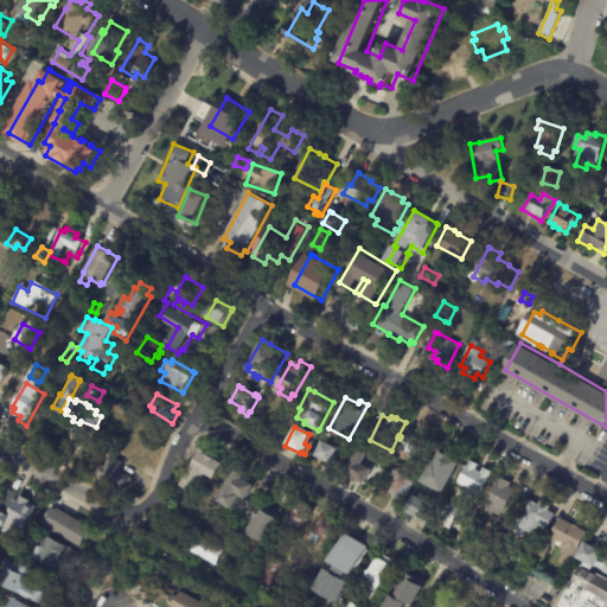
[(421,442),(427,445),(419,459),(400,449),(408,435),(421,442)]
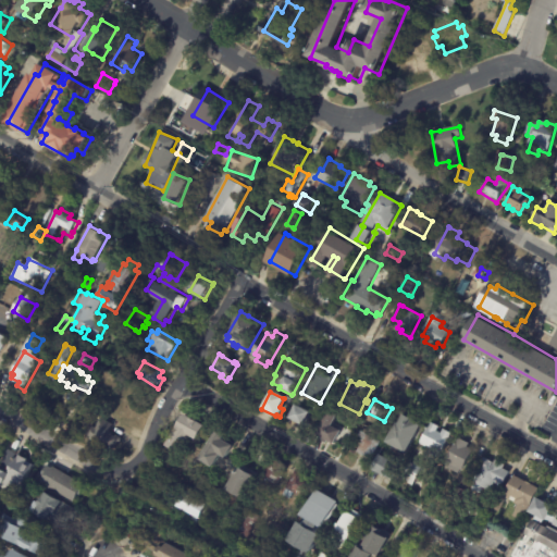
[(301,425),(288,419),(295,406),(309,412),(305,423),(309,425),(308,429),(301,425)]
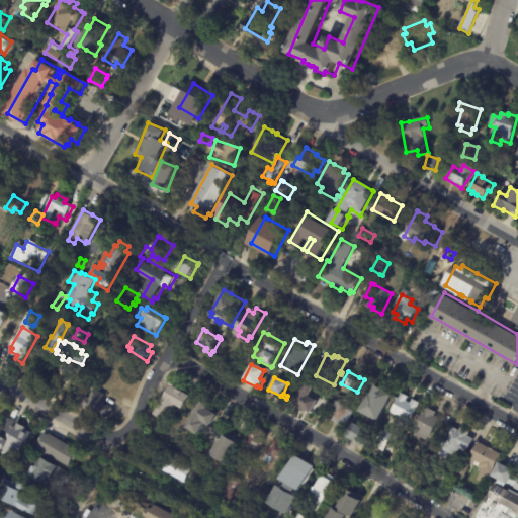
[(306,382),(314,386),(309,398),(317,402),(311,415),(305,412),(304,413),(298,411),(299,409),(294,406),(306,382)]
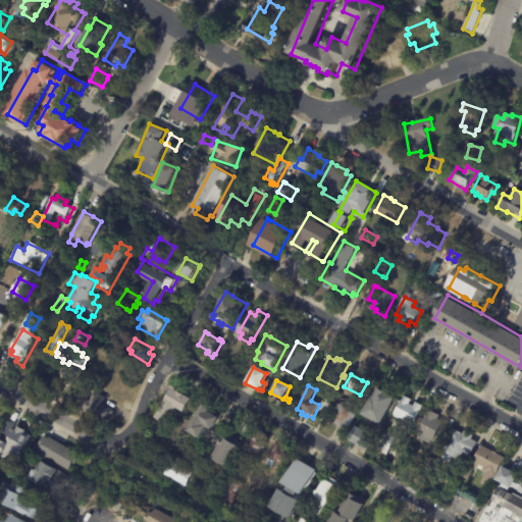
[(186,407),(184,411),(178,408),(168,424),(156,416),(172,387),(191,398),(186,407)]
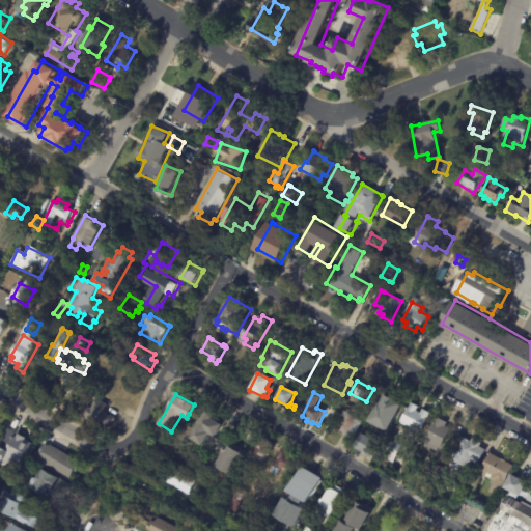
[(389,398),(402,406),(388,434),(368,423),(379,403),(381,404),(385,396),(389,398)]
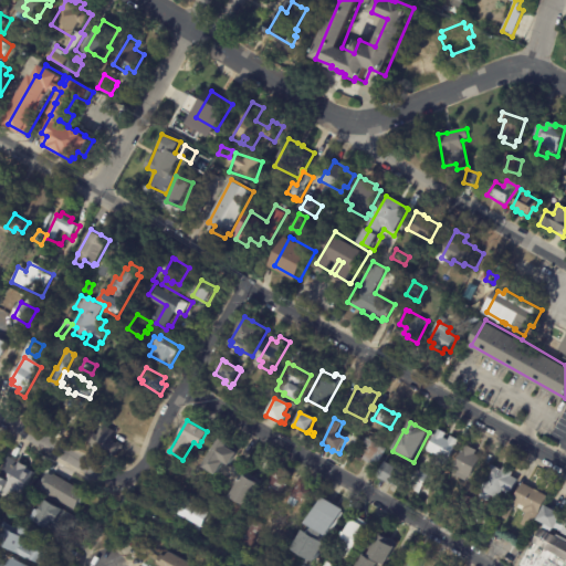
[(114,432),(111,439),(114,440),(113,442),(116,444),(117,442),(124,447),(121,452),(118,451),(114,459),(103,452),(102,454),(90,447),(102,426),(114,432)]
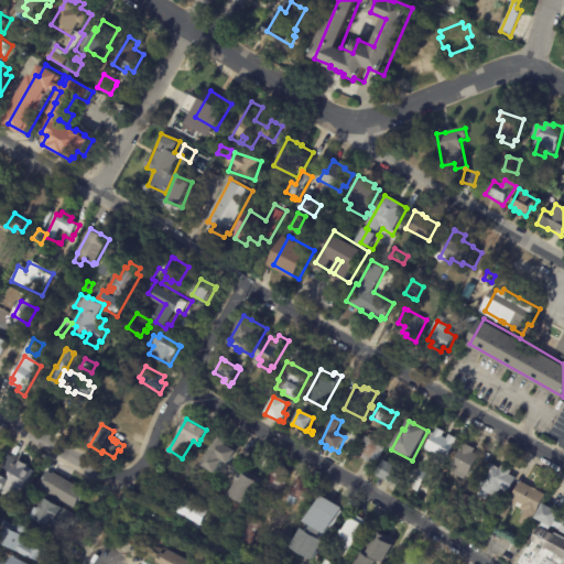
[(444,437),(447,440),(449,435),(458,440),(445,465),(436,461),(438,456),(432,453),(431,454),(425,451),(426,449),(425,449),(436,429),(445,433),(443,437),(444,437)]
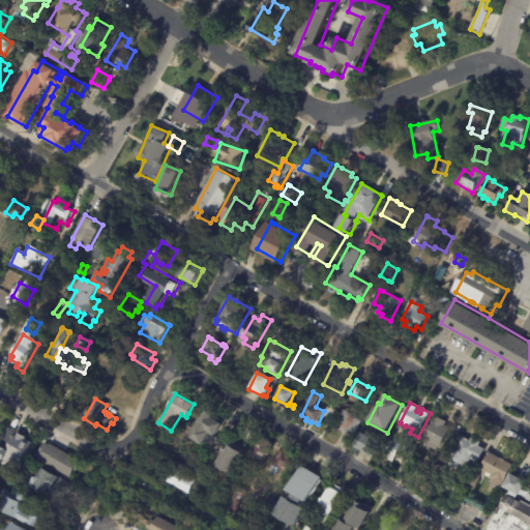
[(213,414),(211,417),(222,423),(214,435),(209,432),(202,444),(189,436),(206,410),(213,414)]
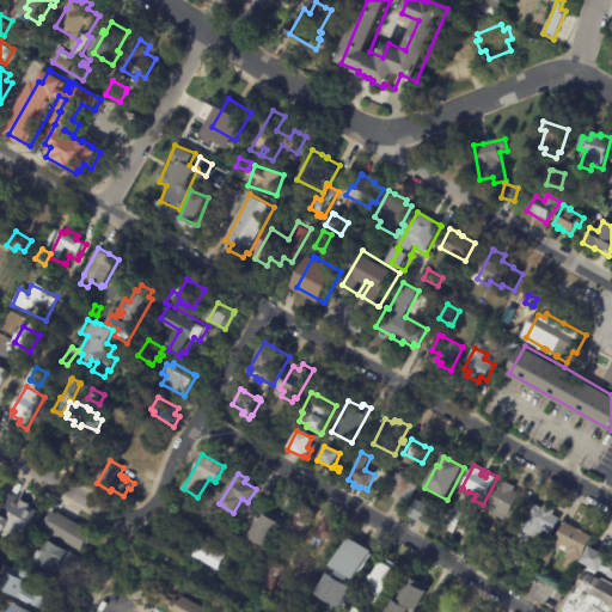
[(397,475),(402,477),(402,478),(417,487),(408,506),(391,497),(398,483),(392,479),(396,475),(397,475)]
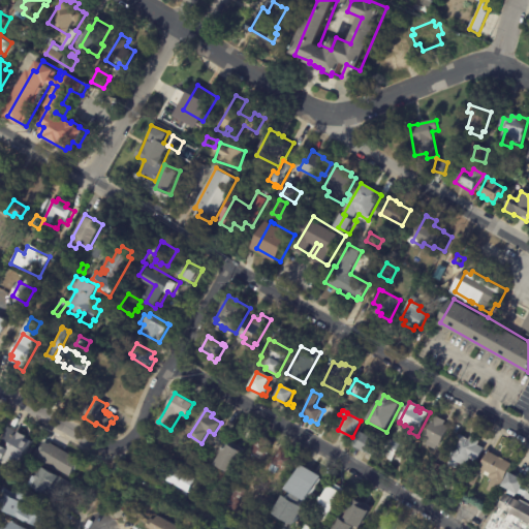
[(445,422),(446,422),(444,426),(449,429),(440,447),(437,446),(435,449),(424,444),(426,440),(424,439),(434,419),(435,421),(436,416),(445,422)]
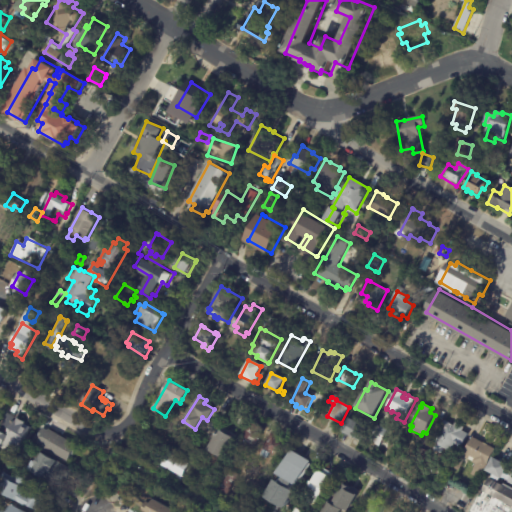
[(9,414),(15,418),(15,417),(24,422),(22,426),(29,430),(17,451),(10,447),(7,453),(0,449),(0,421),(6,412),(9,414)]
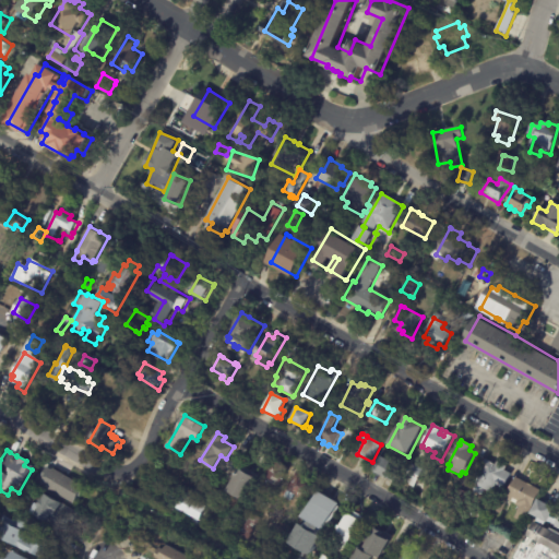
[(392,483),(372,473),(380,458),(400,467),(392,483)]
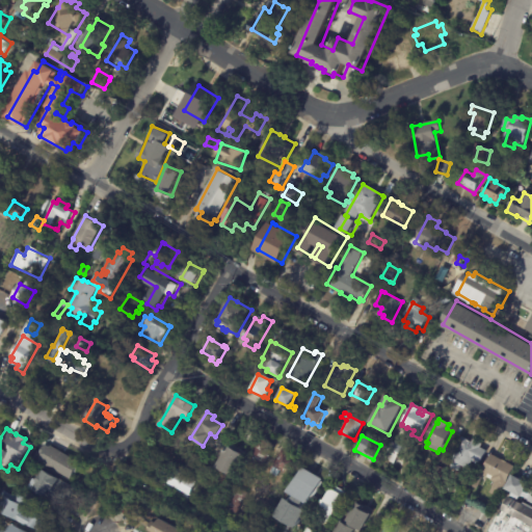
[(261,437),(274,446),(262,467),(255,461),(257,457),(251,453),(261,437)]
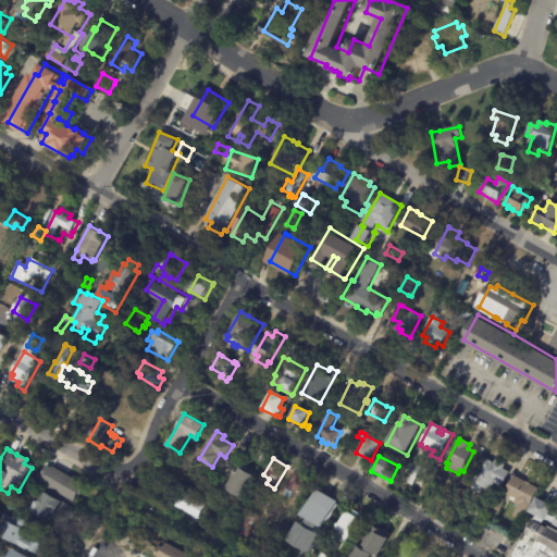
[(491,461),(495,465),(496,461),(506,466),(504,469),(510,473),(503,489),(496,484),(492,492),(484,489),(481,493),(473,489),(475,484),(474,483),(482,469),(480,468),(485,459),(491,461)]
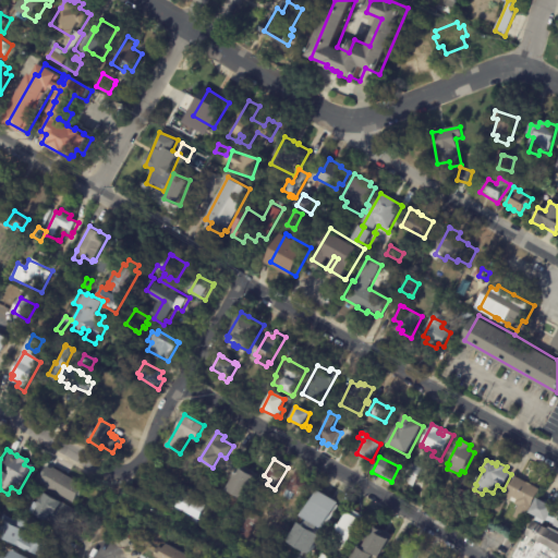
[(416,483),(414,487),(402,482),(405,477),(404,477),(411,464),(423,470),(416,483)]
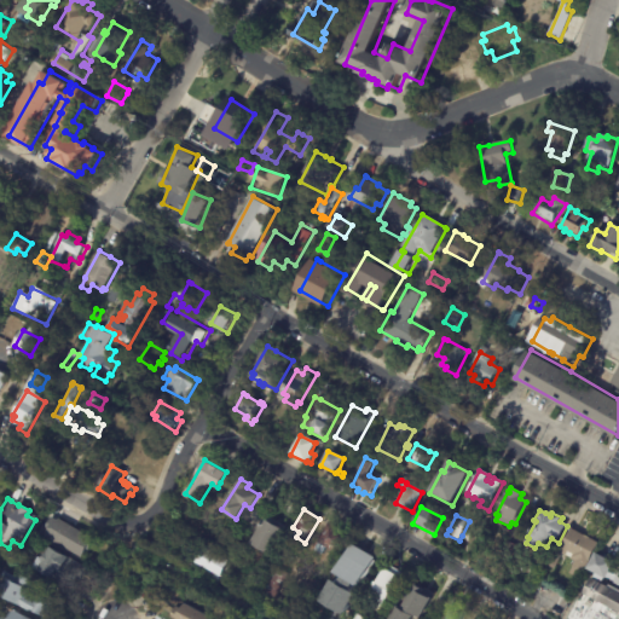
[(74,527),(94,539),(88,550),(87,549),(82,557),(50,541),(55,531),(52,530),(57,519),(74,527)]
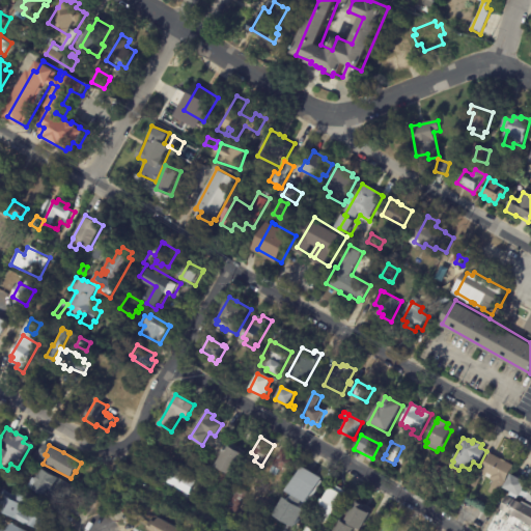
[(239,451),(244,454),(231,475),(215,466),(227,445),(239,451)]
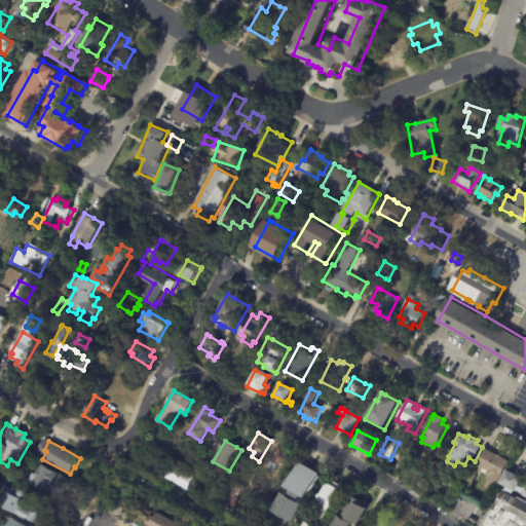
[(286,448),(296,454),(287,471),(276,464),(275,467),(269,463),(270,461),(269,461),(278,444),(286,448)]
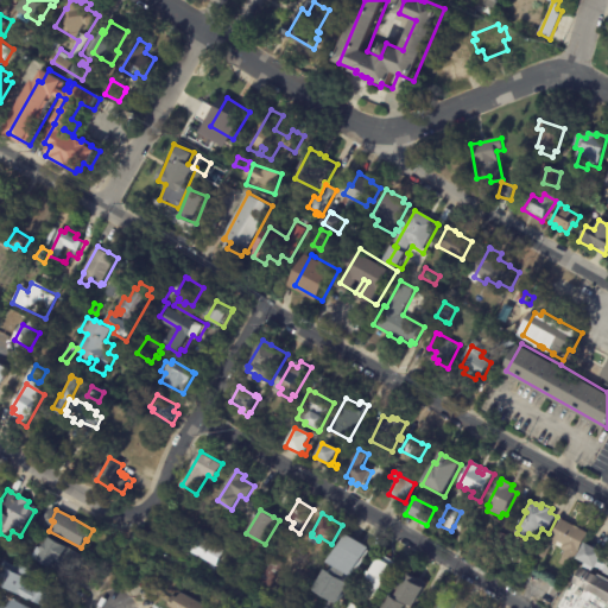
[(563,521),(575,527),(575,526),(581,530),(589,534),(575,563),(571,562),(570,565),(571,567),(570,569),(569,568),(567,571),(559,568),(567,552),(563,550),(562,551),(558,550),(559,548),(555,545),(546,561),(538,556),(549,537),(552,538),(563,520),(563,521)]
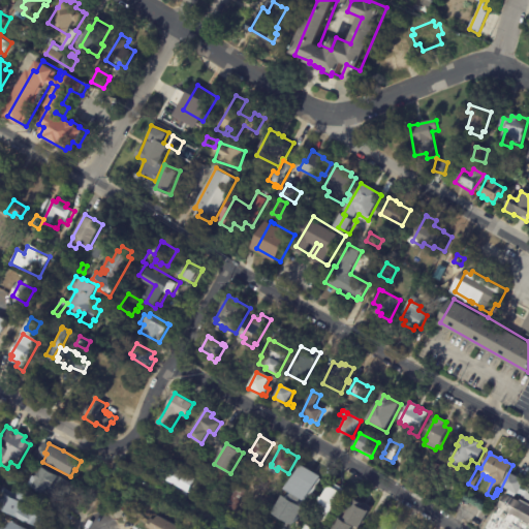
[(442,467),(437,476),(430,472),(435,463),(442,467)]
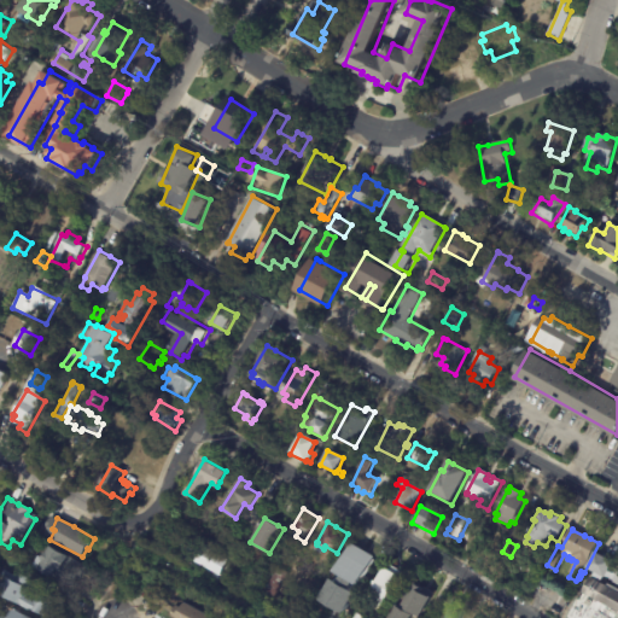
[(356,546),(377,557),(361,586),(360,584),(355,593),(357,594),(347,614),(321,600),(332,579),(339,583),(344,576),(338,572),(354,543),(356,546)]
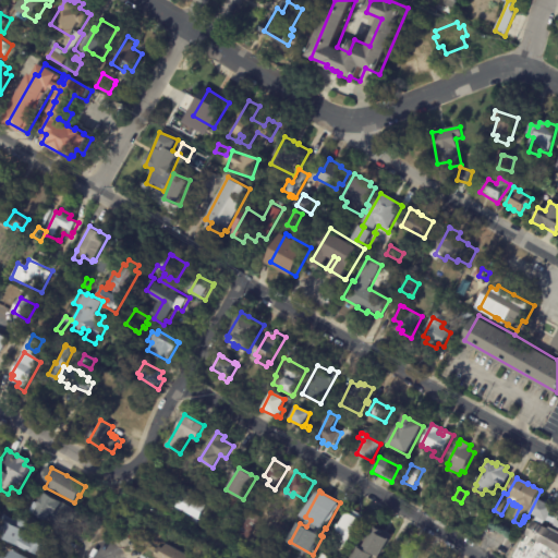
[(169,507),(171,504),(167,501),(171,494),(180,499),(184,492),(207,506),(195,526),(179,517),(167,509),(169,507)]
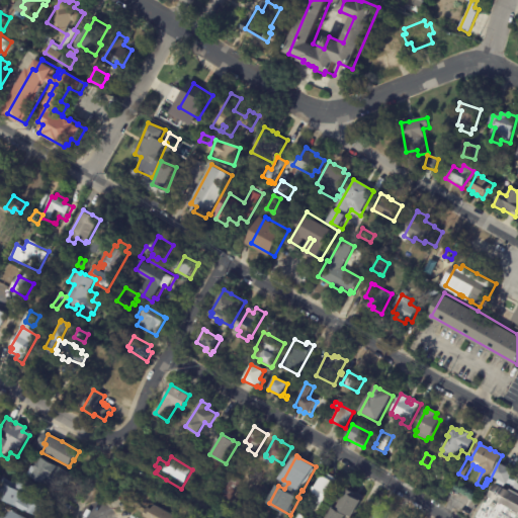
[(63,487),(60,493),(31,477),(35,469),(34,468),(37,462),(39,463),(42,458),(73,475),(67,485),(65,484),(63,487)]
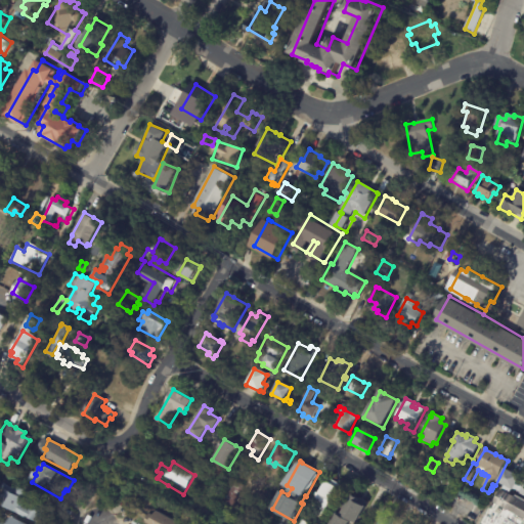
[(190,464),(199,468),(197,473),(187,469),(190,464)]
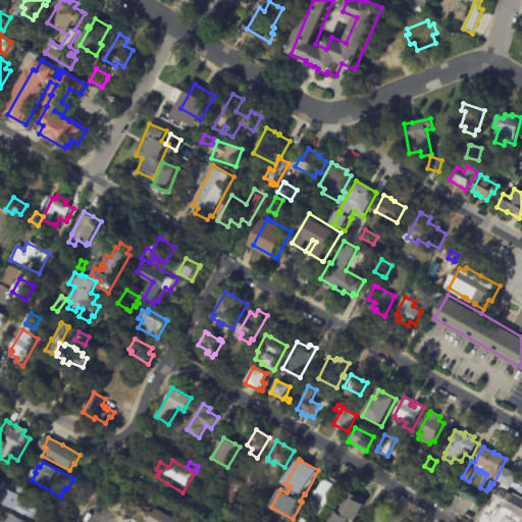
[(506,468),(520,476),(513,489),(497,481),(504,467),(506,468)]
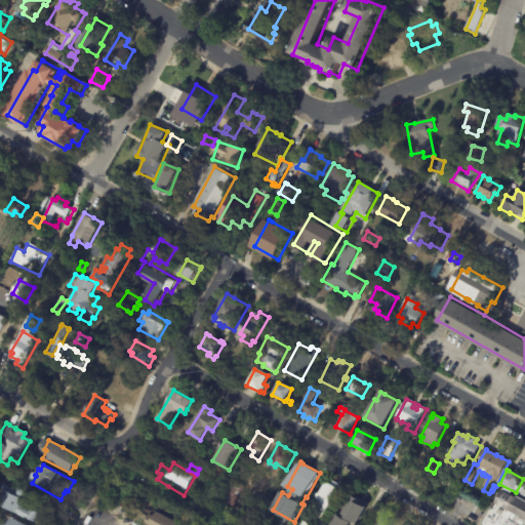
[(235,482),(243,486),(232,508),(227,505),(225,508),(220,506),(223,502),(218,499),(230,479),(235,482)]
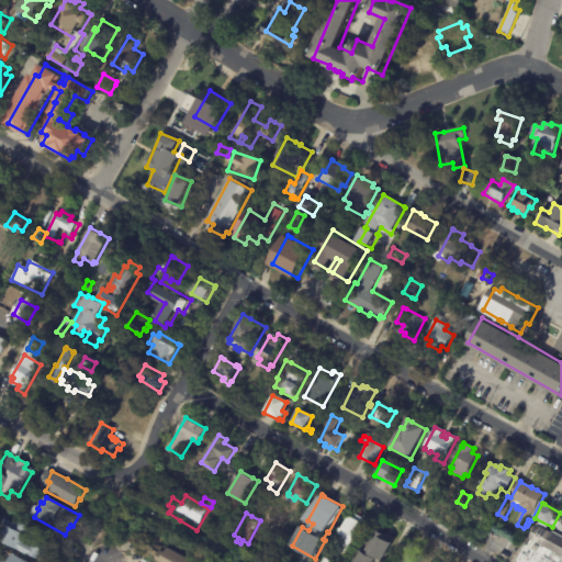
[(361,517),(367,520),(347,555),(339,551),(341,547),(341,528),(343,528),(344,529),(351,516),(353,517),(355,514),(361,517)]
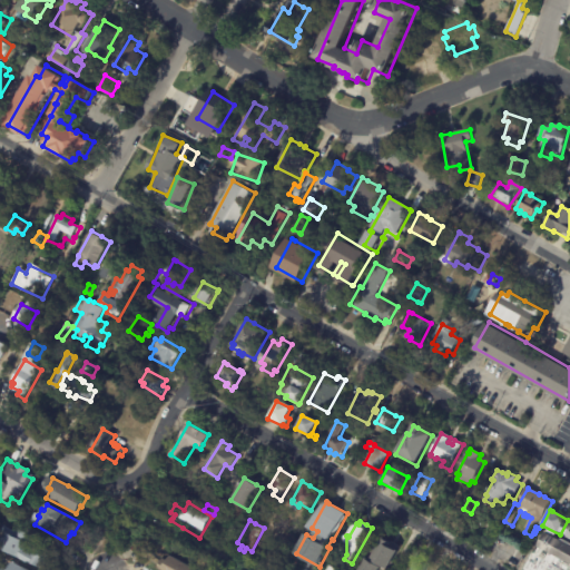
[(30,530),(21,548),(29,552),(32,547),(41,551),(42,550),(46,551),(45,552),(48,554),(40,569),(0,548),(0,529),(2,526),(13,532),(16,528),(18,529),(20,523),(31,530),(30,530)]
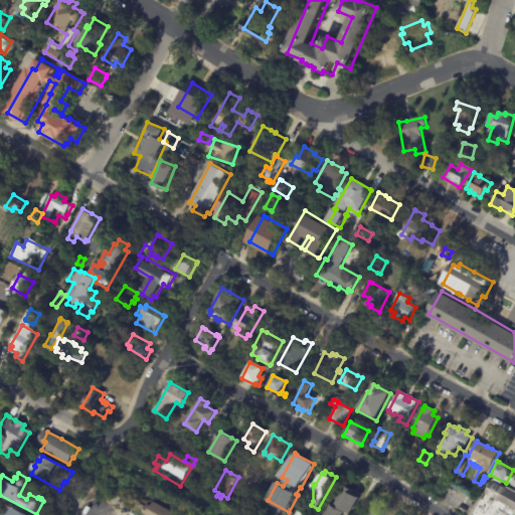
[(511,491),(514,493),(514,514),(475,514),(483,500),(485,501),(495,482),(511,491)]
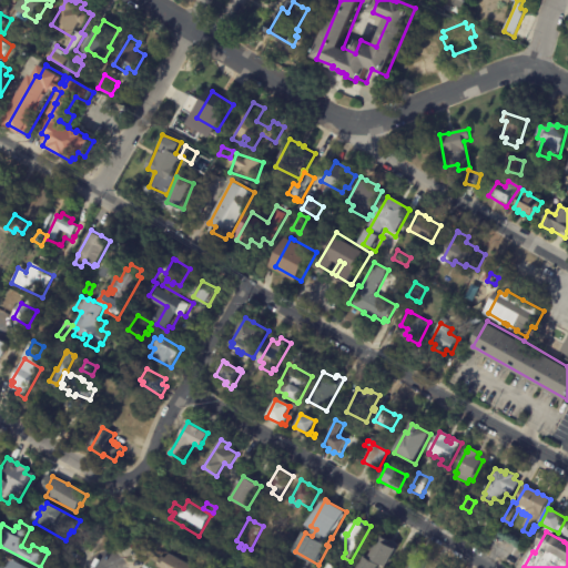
[(391,540),(398,545),(386,567),(379,563),(378,565),(379,565),(377,567),(357,567),(367,553),(365,553),(369,546),(374,548),(382,535),(391,540)]
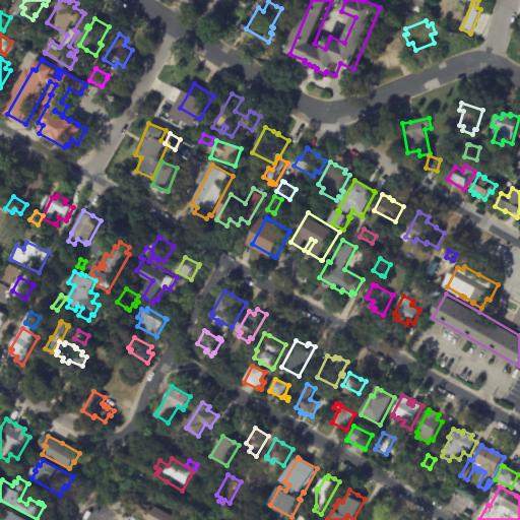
[(394,512),(389,519),(374,519),(383,505),(394,512)]
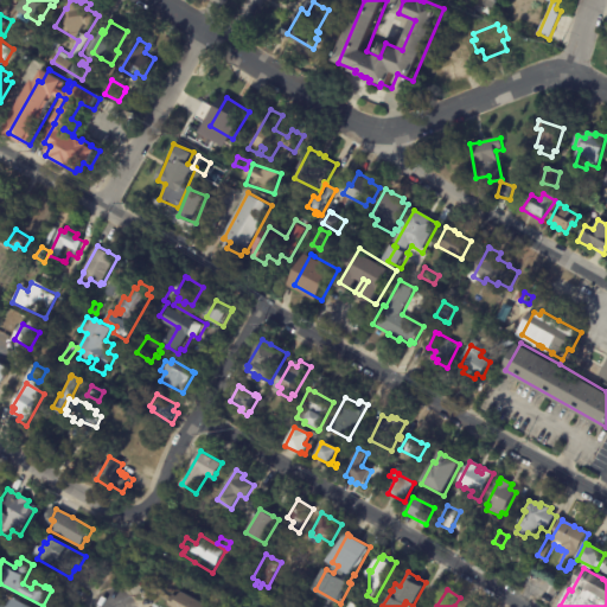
[(170,606),(168,606),(174,595),(179,598),(183,592),(206,605),(205,606),(170,606)]
